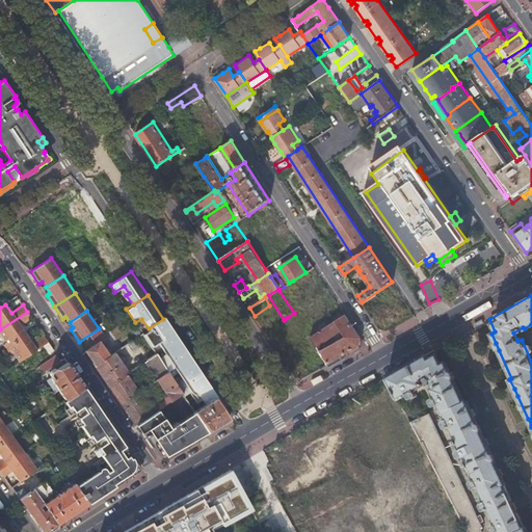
[(31,318),(27,312),(0,329),(0,331),(7,342),(3,345),(6,348),(26,335),(21,326),(31,318)]
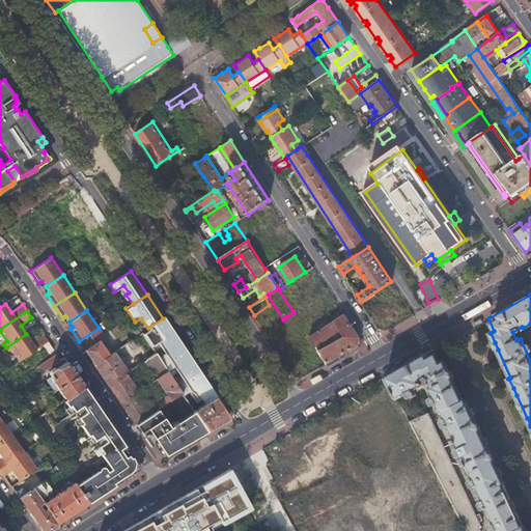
[(343,313),(309,336),(327,362),(358,344),(359,336),(343,313)]
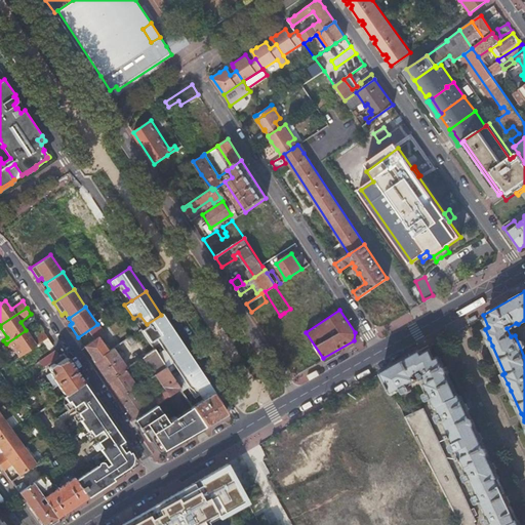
[(173,378),(194,365),(161,315),(147,324),(148,326),(142,330),(149,340),(155,336),(163,348),(156,353),(165,365),(171,361),(179,372),(172,377),(173,378)]
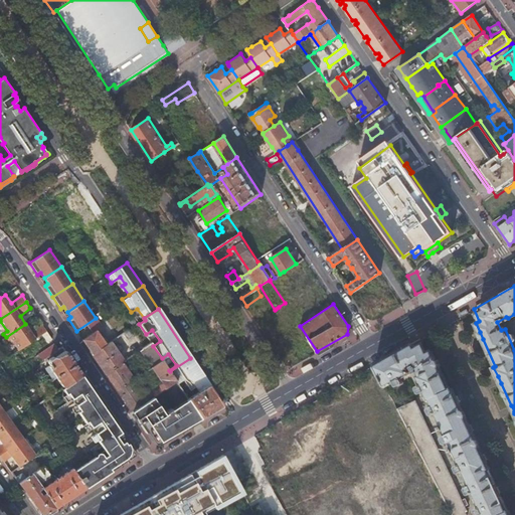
[(25,324),(6,337),(8,341),(12,338),(20,350),(46,331),(42,325),(31,332),(25,324)]
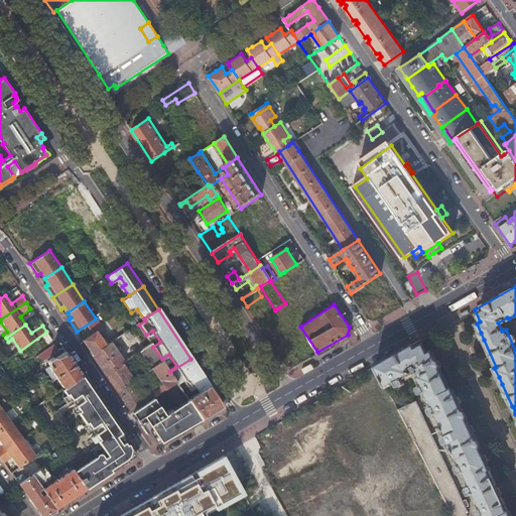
[(92,354),(106,345),(96,330),(82,340),(92,354)]
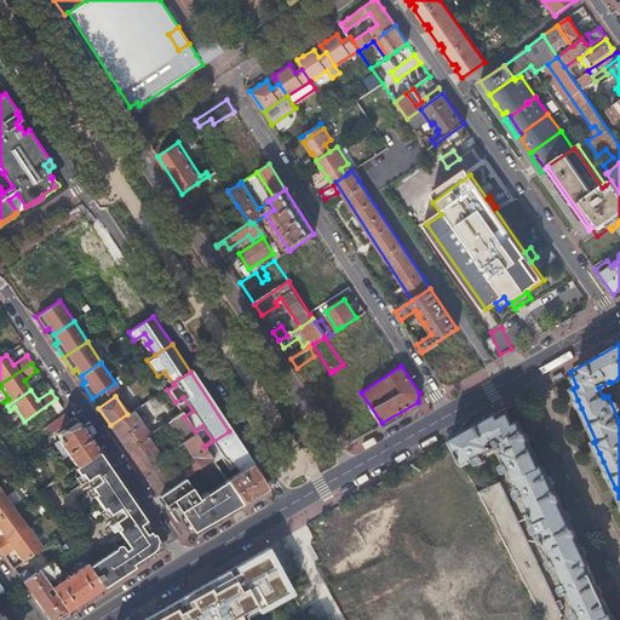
[(506,409),(451,441),(464,466),(493,449),(492,445),(500,440),(506,452),(504,453),(517,480),(528,503),(583,619),(615,619),(613,614),(612,614),(607,604),(602,595),(598,586),(587,564),(590,564),(585,555),(581,546),(569,520),(566,511),(552,484),(549,477),(544,466),(541,468),(529,441),(526,434),(520,422),(514,425),(506,409)]
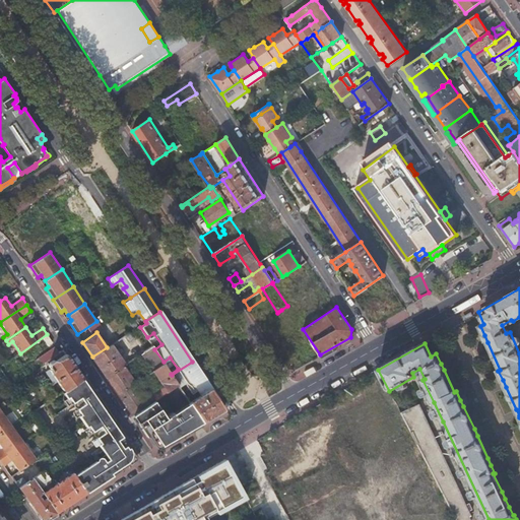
[(92,356),(106,377),(122,366),(124,365),(111,344),(107,347),(92,356)]
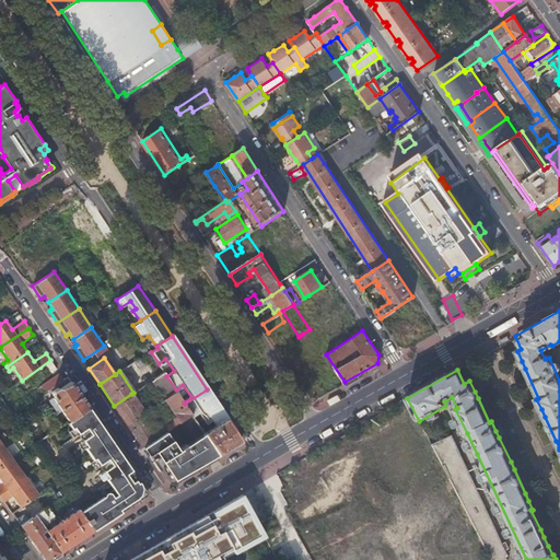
[(164,398),(176,389),(166,376),(164,372),(152,380),(164,398)]
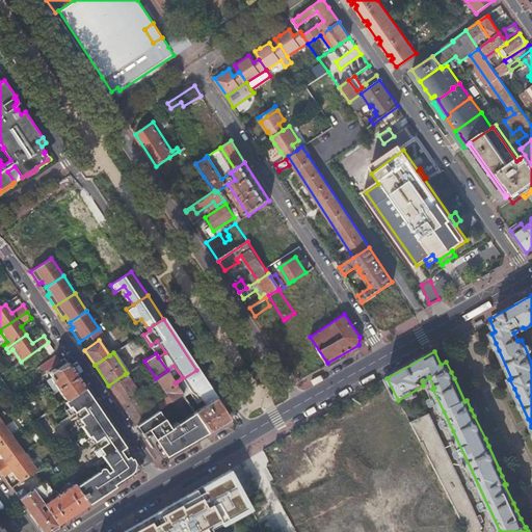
[(84,388),(68,363),(57,369),(55,368),(50,372),(49,373),(51,376),(44,382),(52,395),(53,394),(60,404),(84,388)]
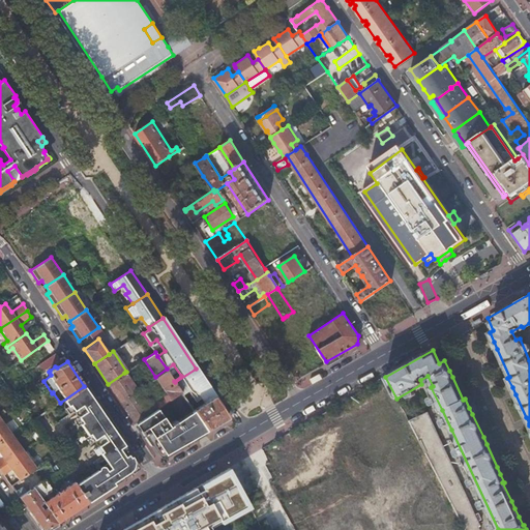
[(119,401),(135,423),(157,407),(181,391),(175,382),(174,381),(167,369),(155,377),(150,380),(152,384),(157,381),(164,390),(142,406),(138,401),(141,399),(139,395),(136,396),(133,392),(119,401)]
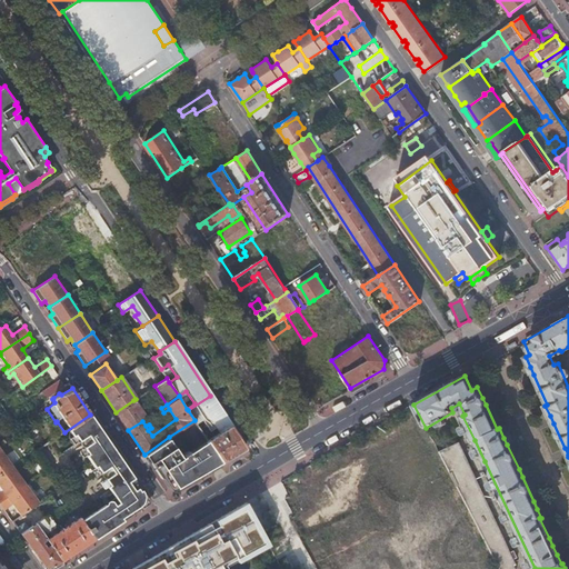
[(220,430),(230,425),(210,396),(188,410),(195,420),(197,423),(203,420),(208,426),(201,430),(205,436),(218,427),(220,430)]
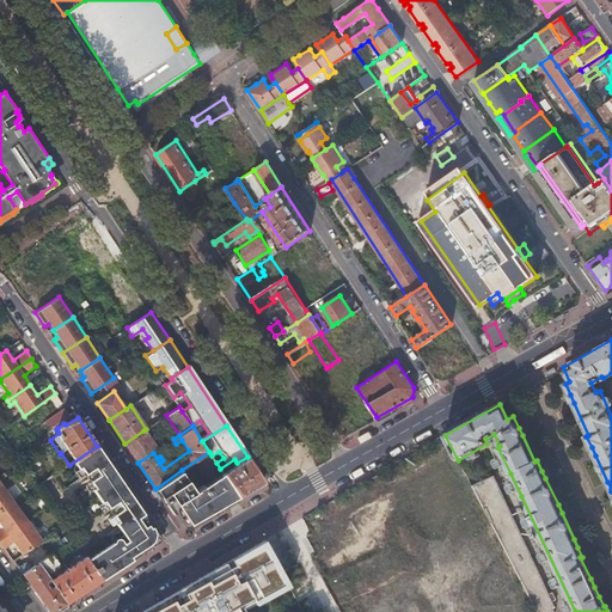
[(124,444),(138,463),(153,453),(163,447),(155,436),(151,440),(144,430),(124,444)]
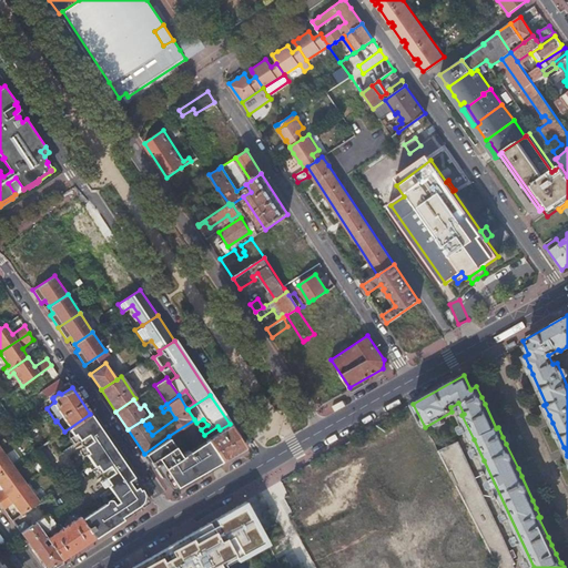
[(90,414),(64,432),(63,432),(71,445),(79,439),(77,444),(77,446),(78,446),(79,447),(83,445),(75,450),(93,476),(101,470),(98,474),(98,476),(98,477),(100,477),(104,476),(97,482),(101,488),(105,486),(107,488),(109,492),(102,496),(105,501),(102,504),(81,518),(95,538),(144,506),(149,499),(90,414)]
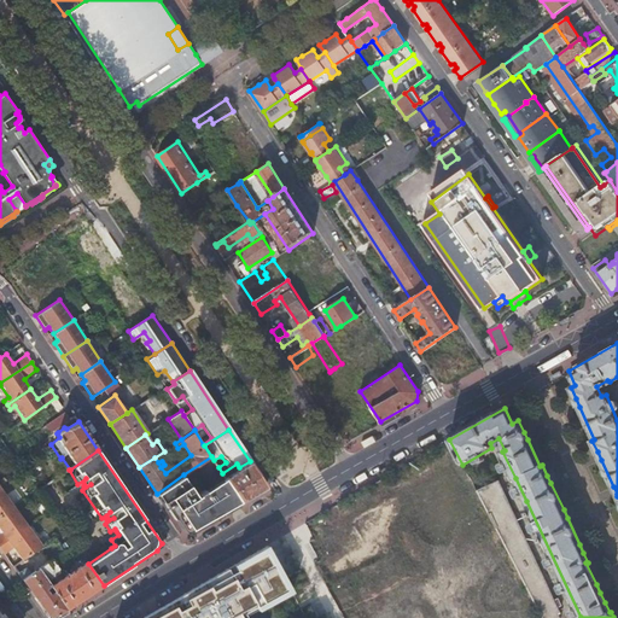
[(226,478),(242,501),(264,488),(266,485),(250,461),(239,467),(225,477),(226,478)]
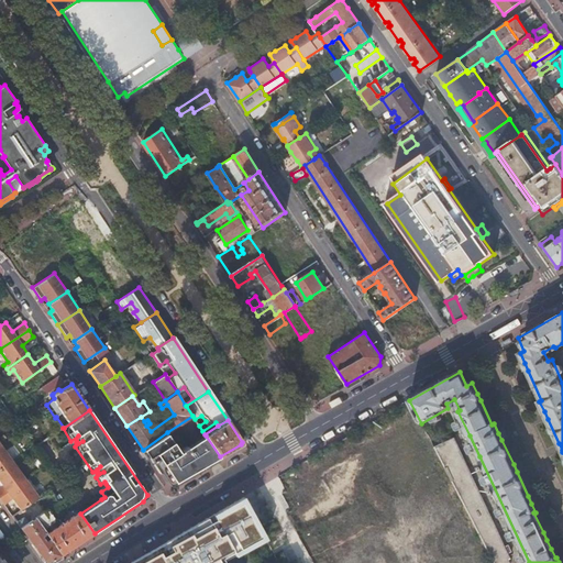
[(370,444),(385,477),(416,463),(401,430),(370,444)]
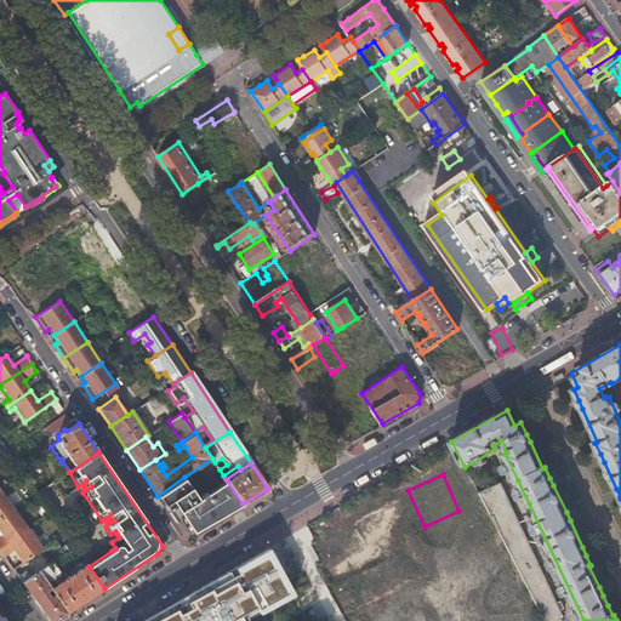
[(241,503),(243,503),(227,480),(208,493),(205,490),(199,494),(201,497),(199,499),(184,477),(158,496),(175,520),(182,516),(191,528),(217,513),(220,517),(232,510),(231,507),(237,503),(241,503)]
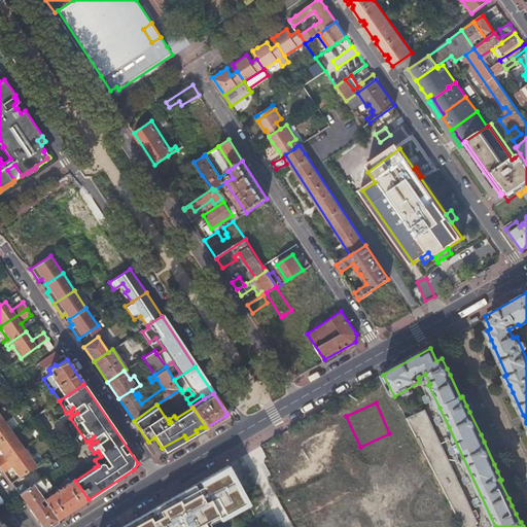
[(425,410),(407,419),(461,526),(477,526),(476,523),(478,522),(425,410)]
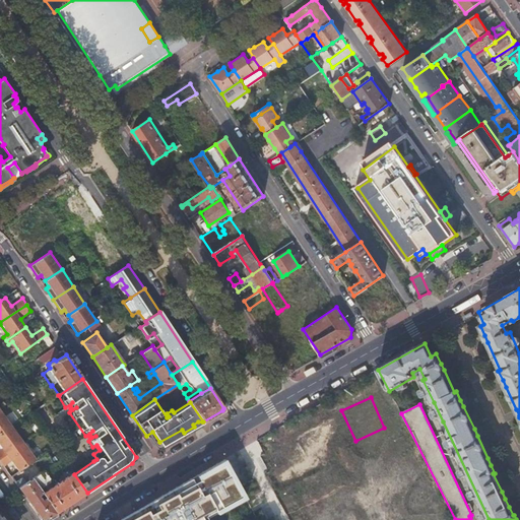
[(0,409),(0,434),(11,426),(0,409)]
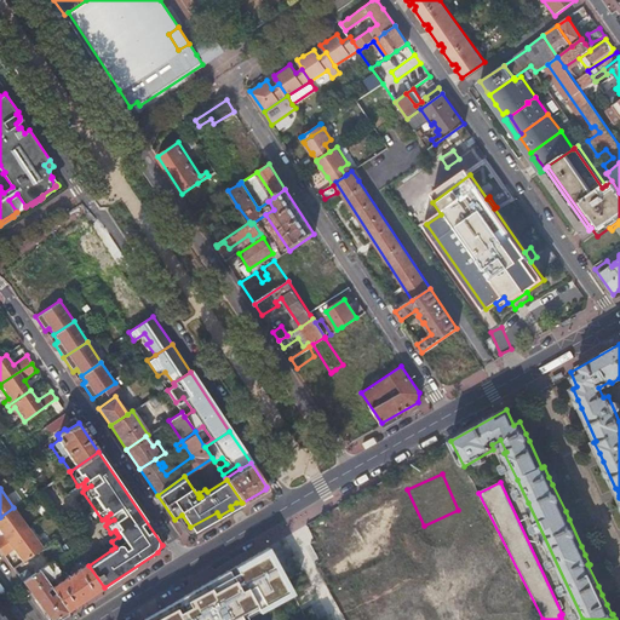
[(422,589),(422,580),(377,498),(360,507),(365,517),(346,527),(355,544),(355,546),(369,573),(369,579),(377,590),(368,595),(411,595),(422,589)]
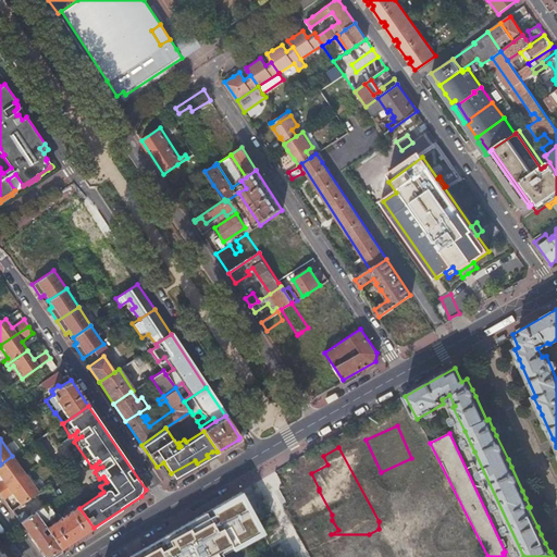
[(13,457),(0,465),(0,475),(3,480),(0,482),(0,492),(25,473),(13,457)]
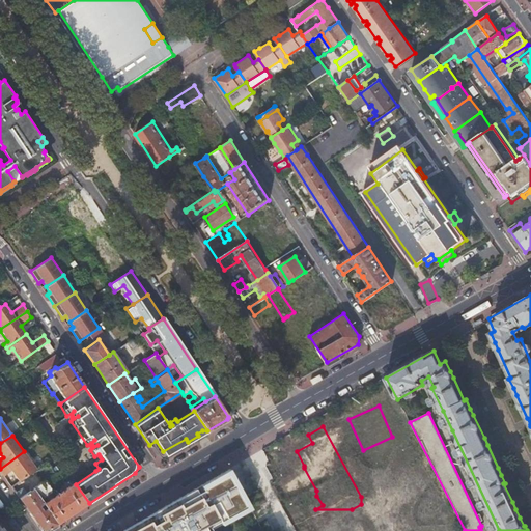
[(308,438),(292,446),(295,450),(310,442),(308,438)]
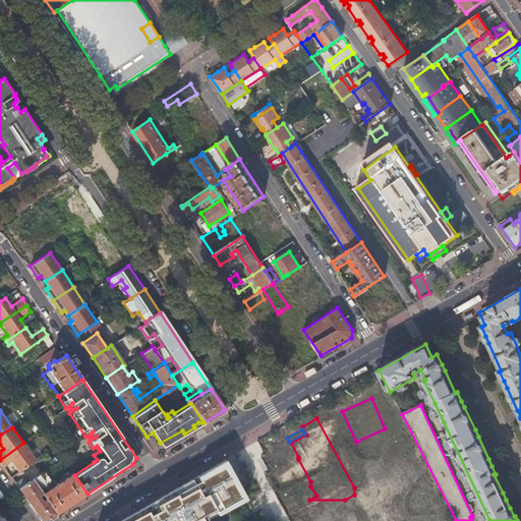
[(36,460),(23,443),(0,460),(0,461),(4,467),(12,461),(19,472),(36,460)]
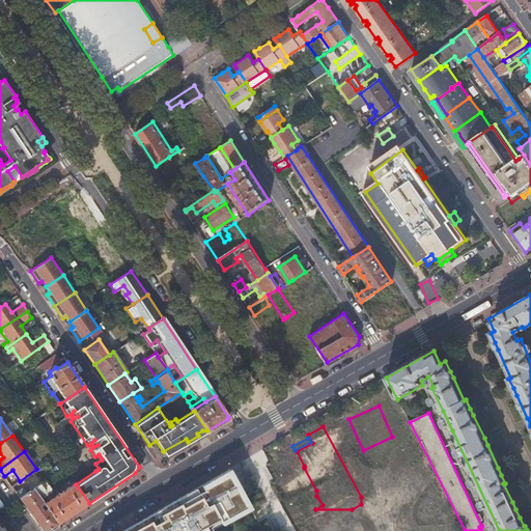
[(102,459),(100,456),(90,463),(95,471),(99,469),(95,464),(102,459)]
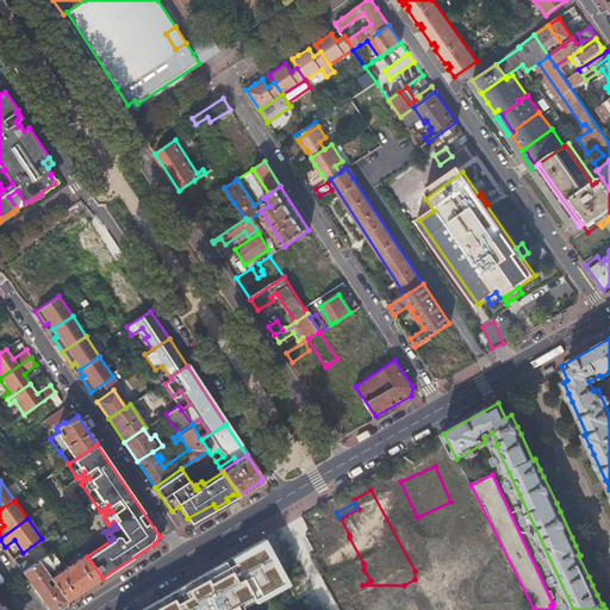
[(53,531),(48,535),(56,547),(61,543),(53,531)]
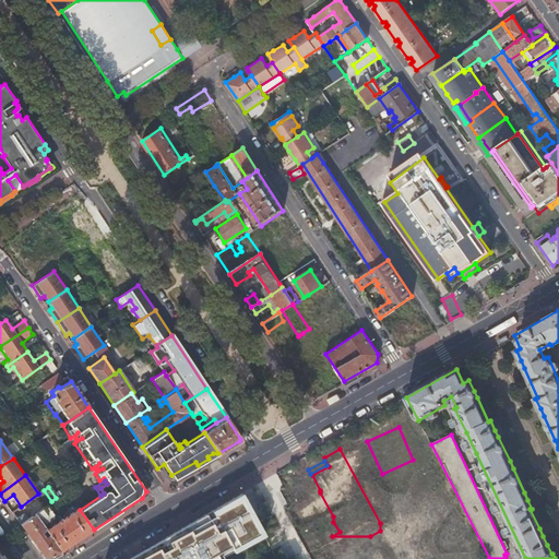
[(276,558),(241,494),(127,558),(276,558)]
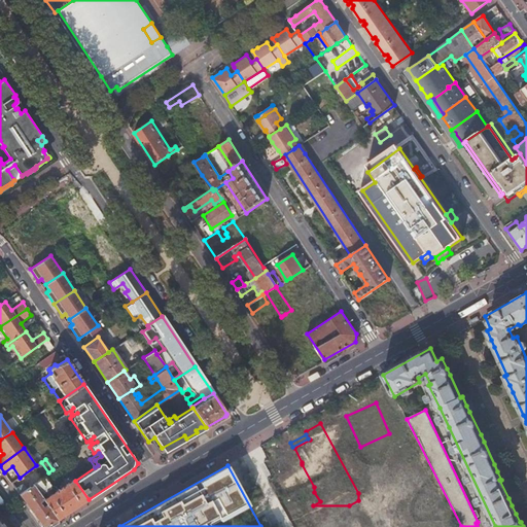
[(58,519),(89,499),(75,481),(70,473),(63,479),(66,484),(59,489),(51,493),(49,489),(53,487),(51,485),(55,483),(60,479),(54,469),(53,469),(48,472),(33,484),(58,519)]
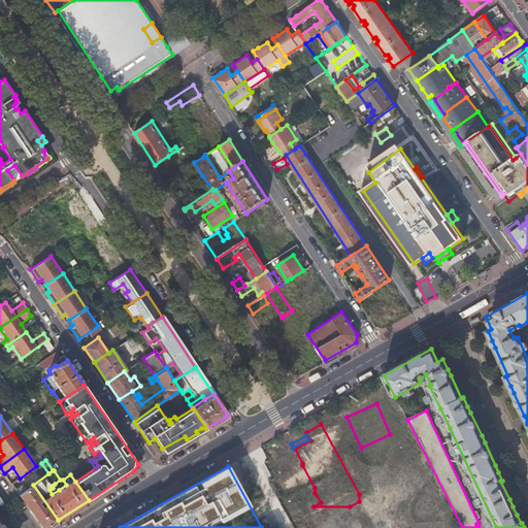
[(59,490),(55,484),(52,486),(53,488),(50,490),(52,494),(59,490)]
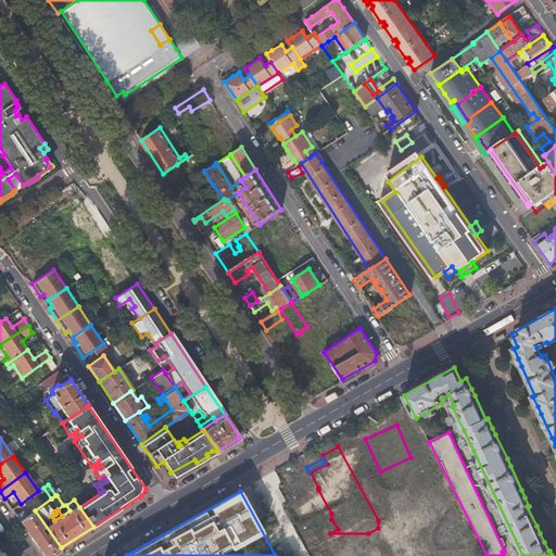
[(51,554),(61,547),(35,510),(28,515),(25,512),(22,510),(16,515),(43,553),(51,554)]
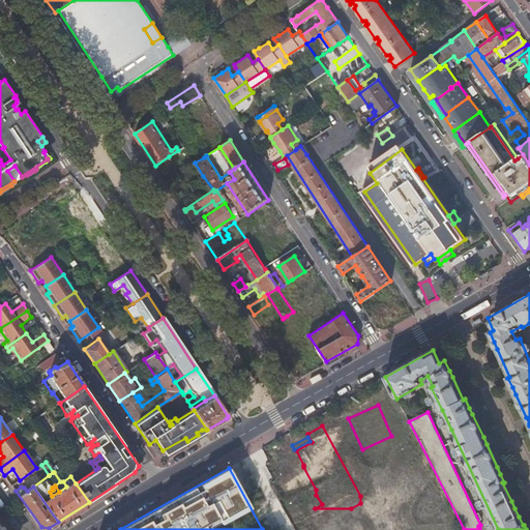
[(399,529),(391,514),(374,523),(373,521),(354,529),(399,529)]
